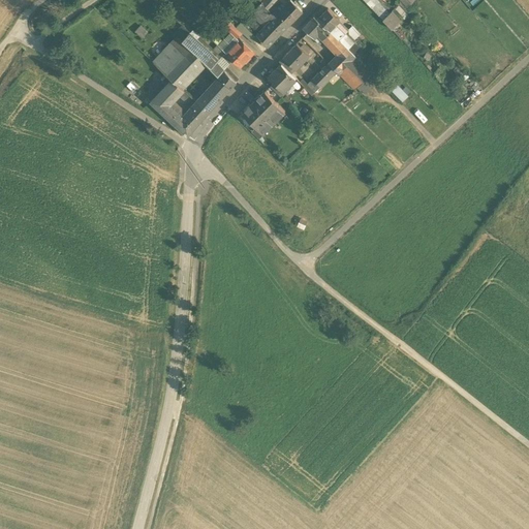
[(279,13),(273,7),(280,0),(263,0),(261,3),(271,12),(276,18),(280,14),(279,13)]
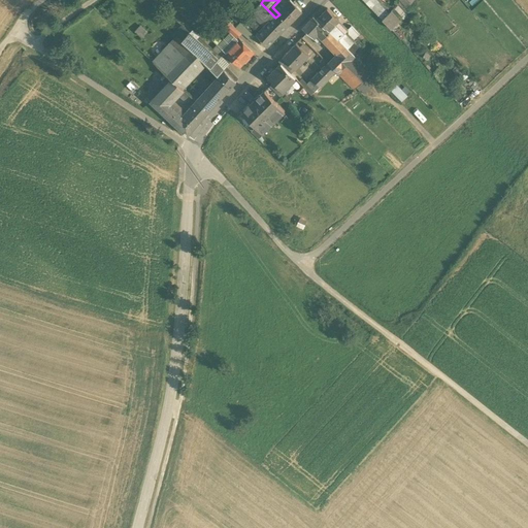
[(381,8),(373,0),(361,0),(374,13),(381,8)]
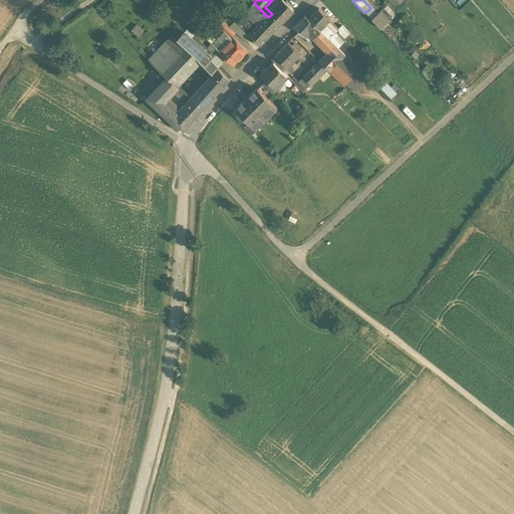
[(293,12),(282,1),(271,13),(272,14),(282,23),(293,12)]
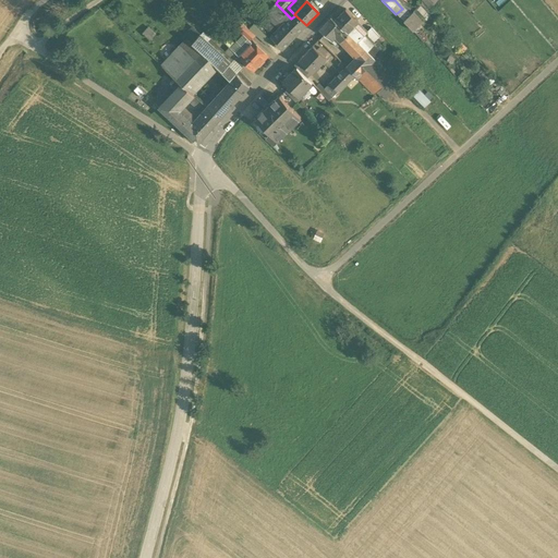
[(286,13),(276,3),(268,12),(273,16),(276,20),(278,22),(286,13)]
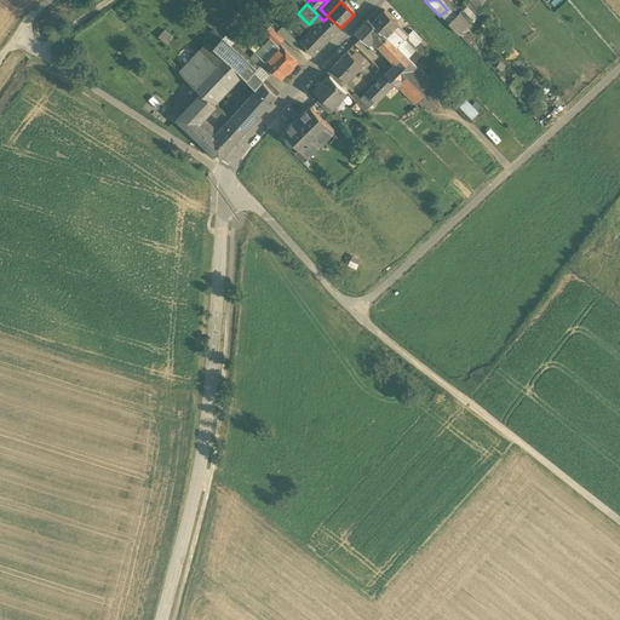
[(455,18),(447,10),(440,16),(448,24),(455,18)]
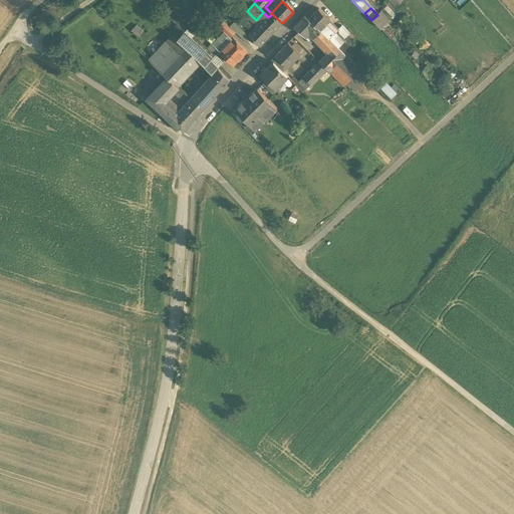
[(329,20),(318,9),(308,20),(315,26),(316,27),(317,26),(320,30),(320,29),(324,26),(329,20)]
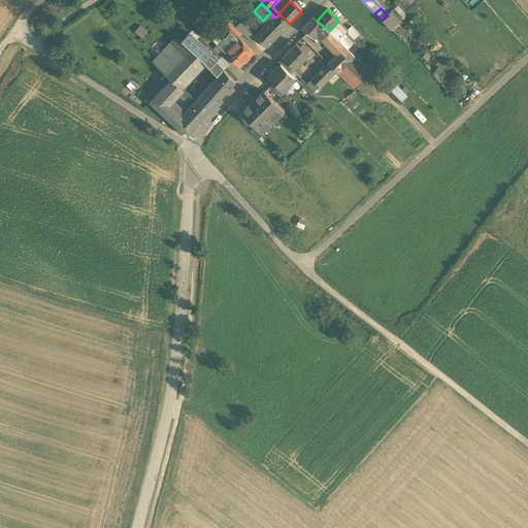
[(388,15),(382,21),(391,31),(400,22),(391,12),(388,15)]
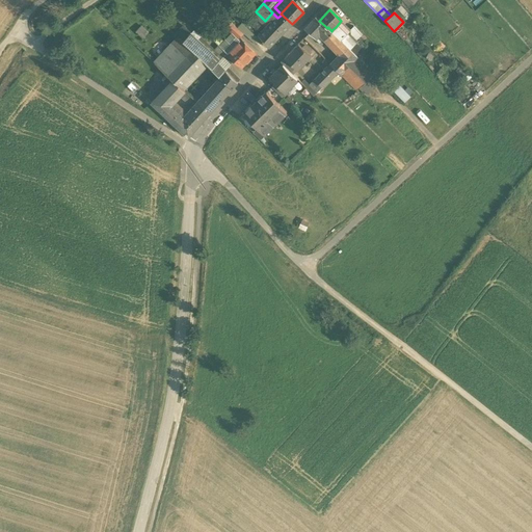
[(265,29),(258,37),(268,49),(292,24),(282,15),(277,18),(271,24),(270,25),(265,29)]
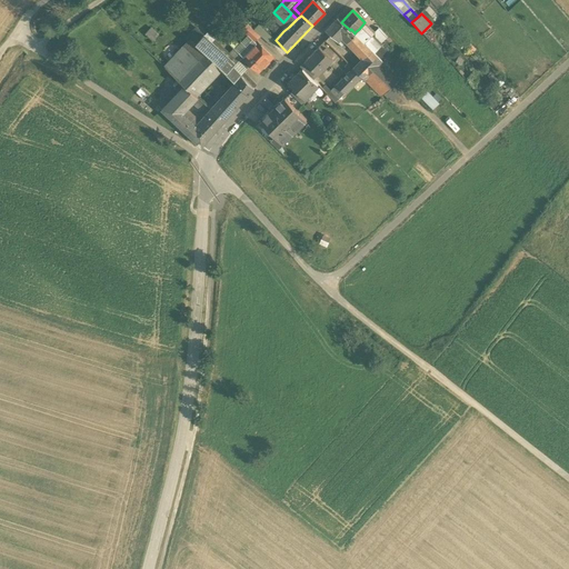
[(349,29),(341,22),(338,19),(326,31),(342,47),(348,42),(356,35),(355,32),(355,33),(351,29),(350,30),(349,29)]
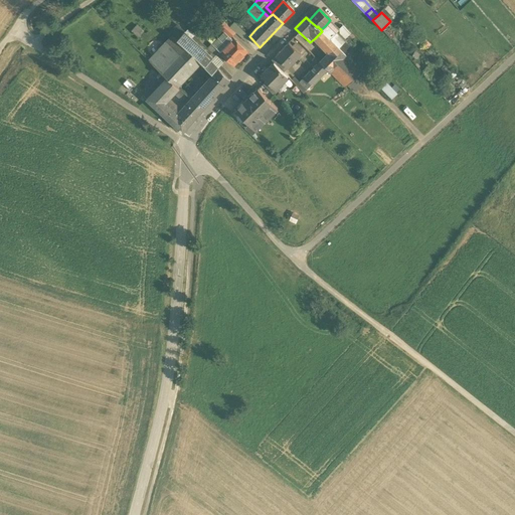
[(256,20),(254,18),(251,21),(248,18),(247,19),(256,28),(262,24),(256,20)]
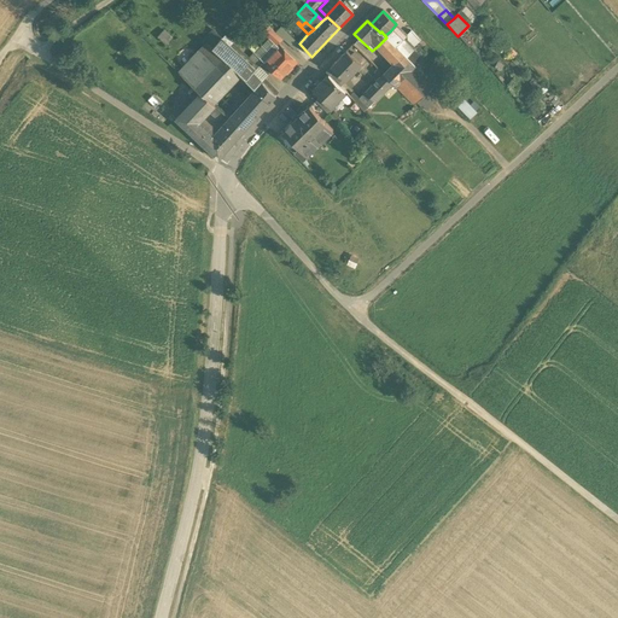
[(407,36),(396,24),(390,31),(401,42),(407,36)]
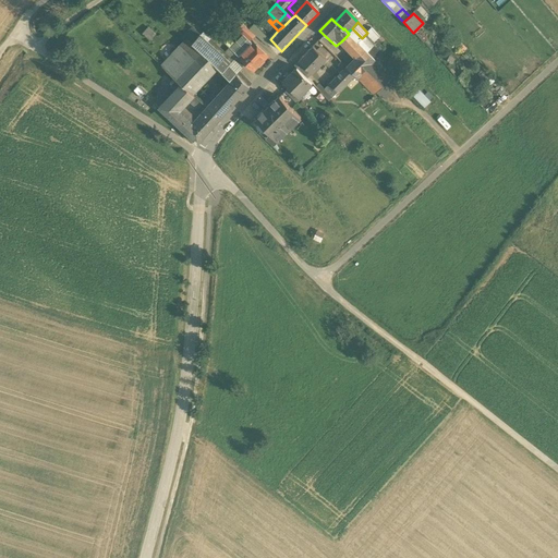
[(239,29),(243,33),(249,38),(253,34),(244,25),(239,29)]
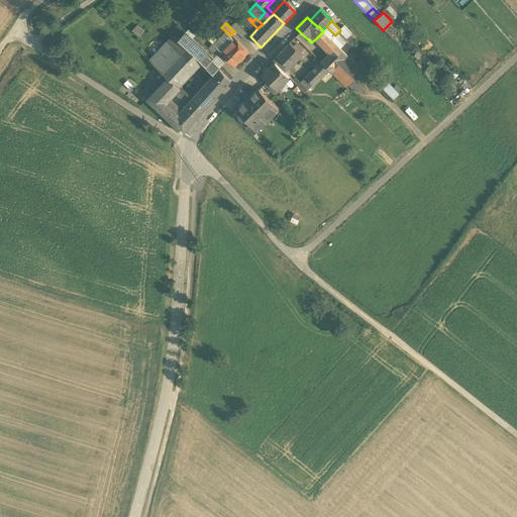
[(335,35),(331,39),(338,46),(340,48),(345,43),(344,41),(353,33),(345,25),(340,30),(335,35)]
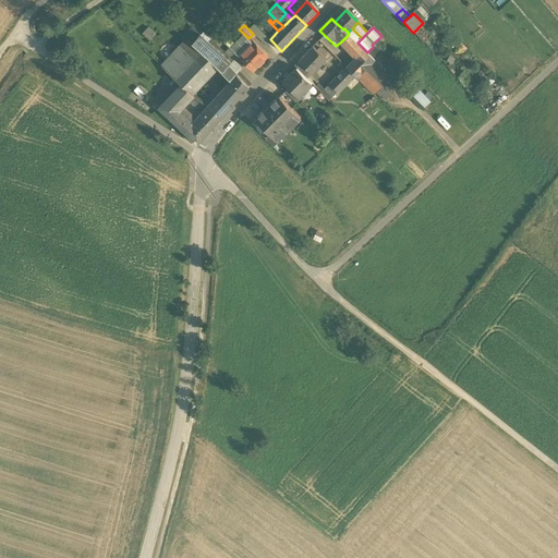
[(362,38),(352,28),(348,32),(349,34),(358,43),(362,38)]
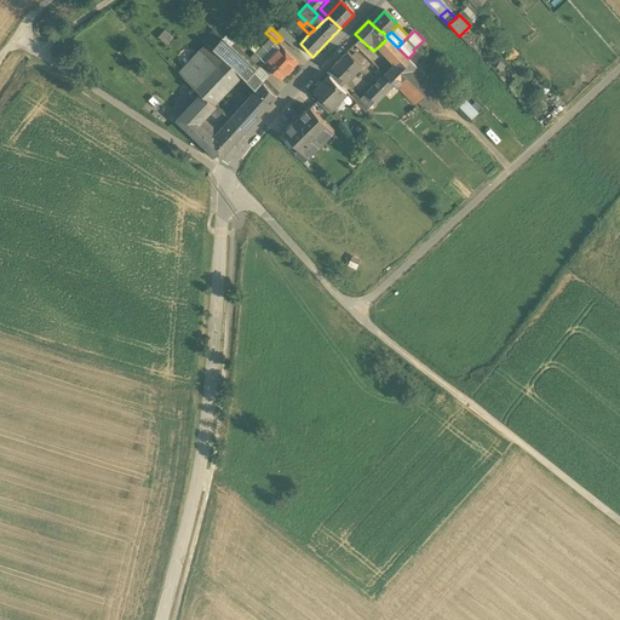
[(218,35),(208,44),(213,49),(222,39),(218,35)]
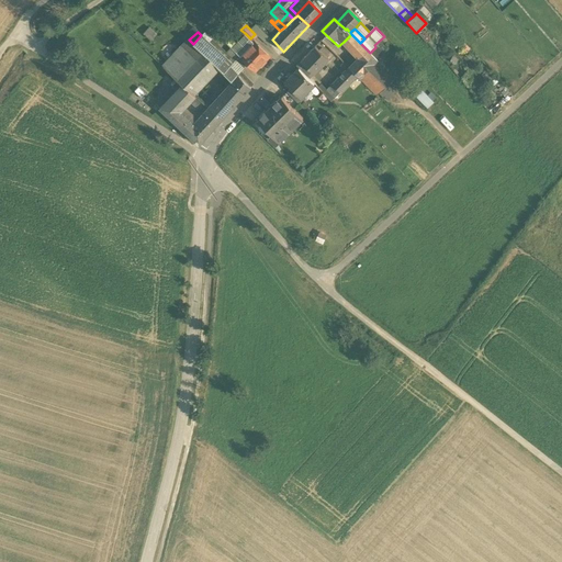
[(239,57),(240,58),(245,53),(240,48),(245,44),(249,48),(255,43),(250,38),(245,33),(231,48),(239,57)]
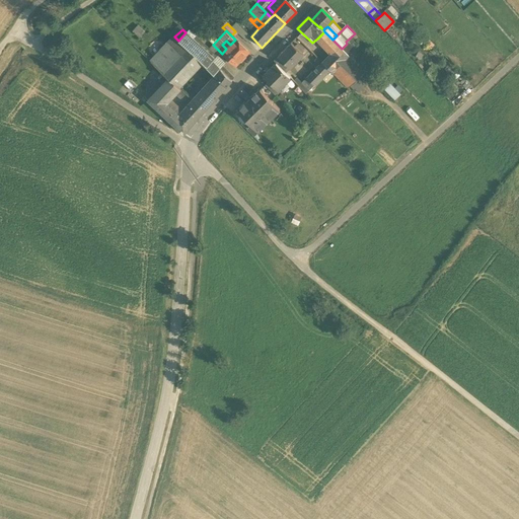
[(332,40),(324,31),(317,39),(332,55),(340,47),(332,40)]
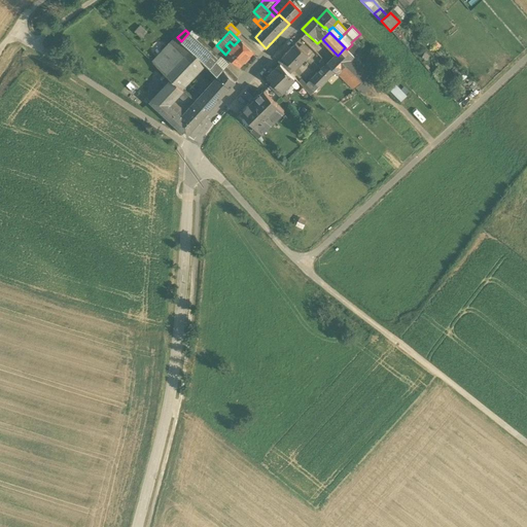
[(209,51),(188,33),(181,41),(203,62),(210,69),(216,63),(218,60),(209,51)]
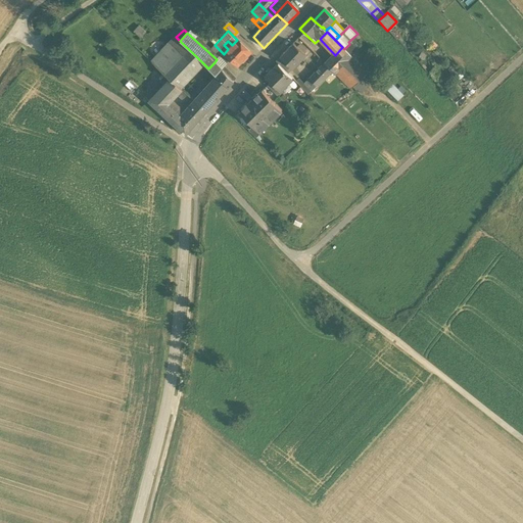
[(180,41),(176,37),(151,62),(170,80),(170,79),(178,86),(201,61),(180,41)]
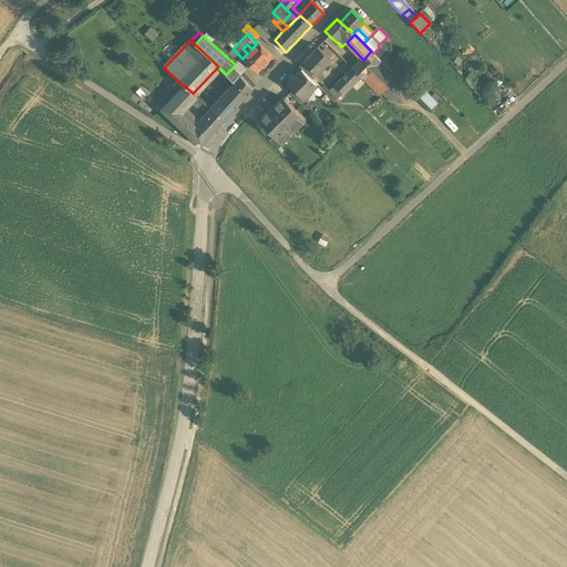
[(271,58),(257,43),(251,49),(247,44),(243,49),(247,53),(243,59),(249,65),(257,72),(271,58)]
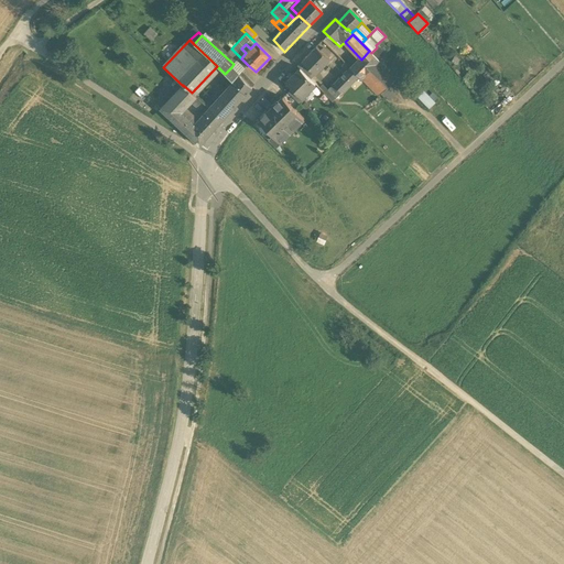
[(323,50),(321,52),(316,47),(302,62),(315,75),(329,60),(328,58),(331,56),(323,50)]
